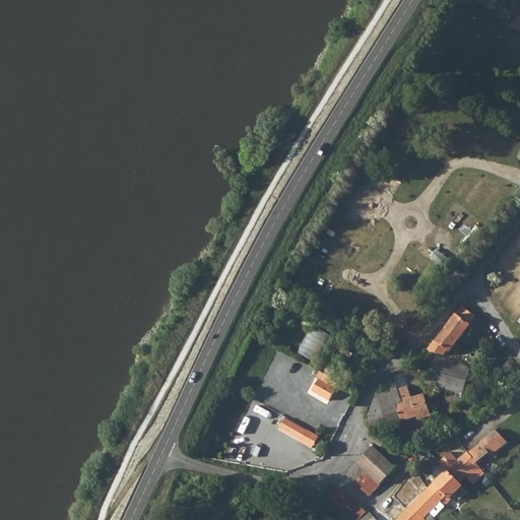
[(475,0),(491,9),(496,0),(475,0)]
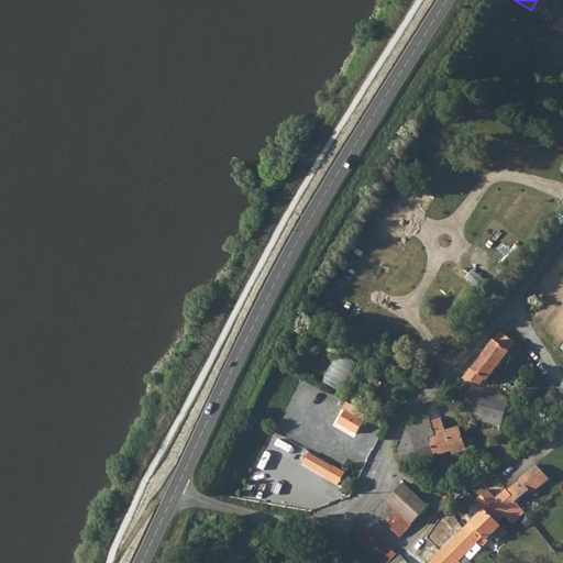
[(505,333),(508,330),(506,327),(501,331),(500,331),(467,372),(471,375),(470,376),(478,383),(482,379),(485,382),(506,357),(511,350),(514,342),(505,333)]
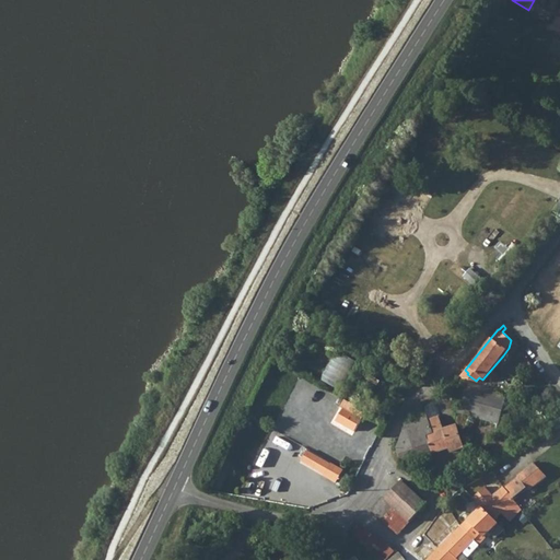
[(338,350),(323,380),(345,391),(360,361),(338,350)]
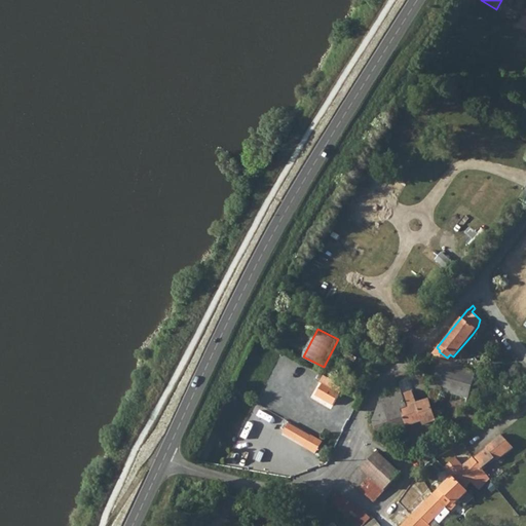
[(430,360),(425,384),(463,392),(468,368),(430,360)]
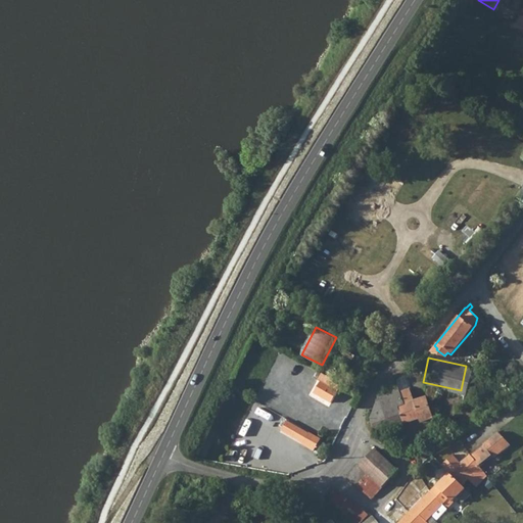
[(315,393),(333,402),(342,384),(324,375),(315,393)]
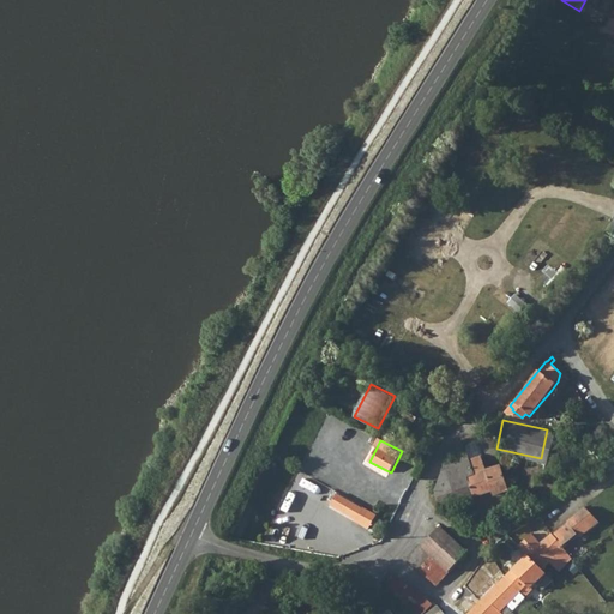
[(467,450),(451,456),(451,457),(455,462),(452,465),(456,474),(446,479),(447,480),(455,495),(473,489),(475,497),(494,489),(495,493),(510,488),(501,465),(487,470),(483,459),(473,463),(467,450)]
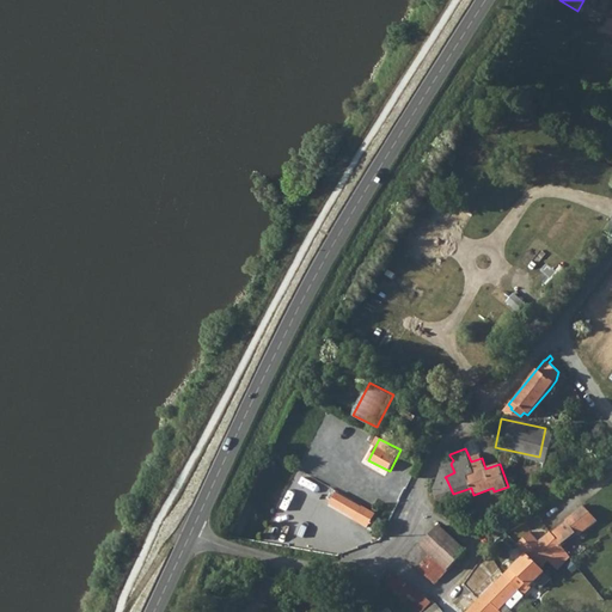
[(439,482),(433,490),(439,505),(453,494),(446,478),(439,482)]
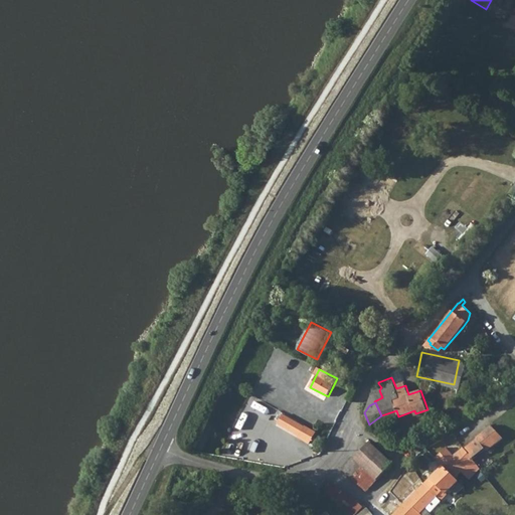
[(301,436),(306,424),(284,414),(279,425),(301,436)]
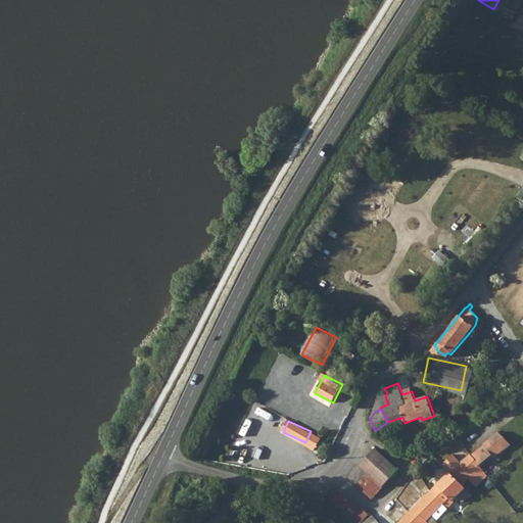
[(512,445),(501,431),(484,444),(495,457),(496,458),(512,445)]
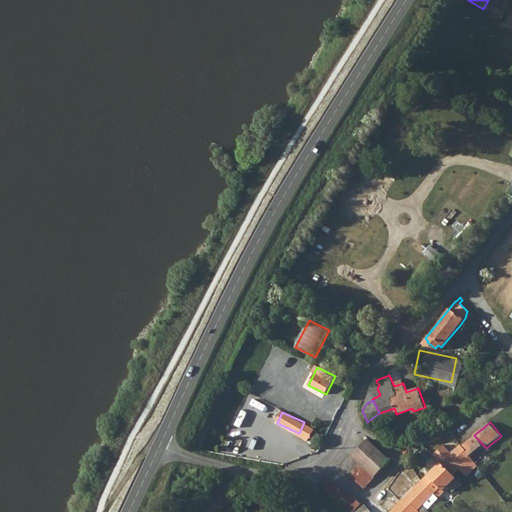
[(474,435),(460,446),(471,457),(485,447),(474,435)]
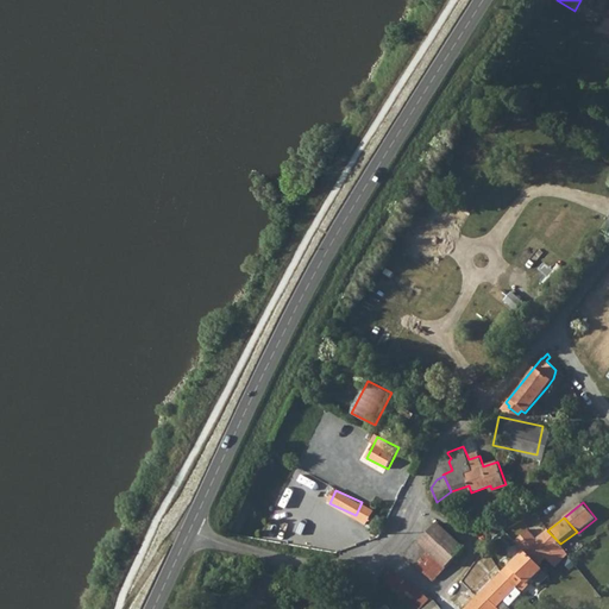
[(419,542),(445,567),(457,554),(462,551),(464,547),(438,522),(419,542)]
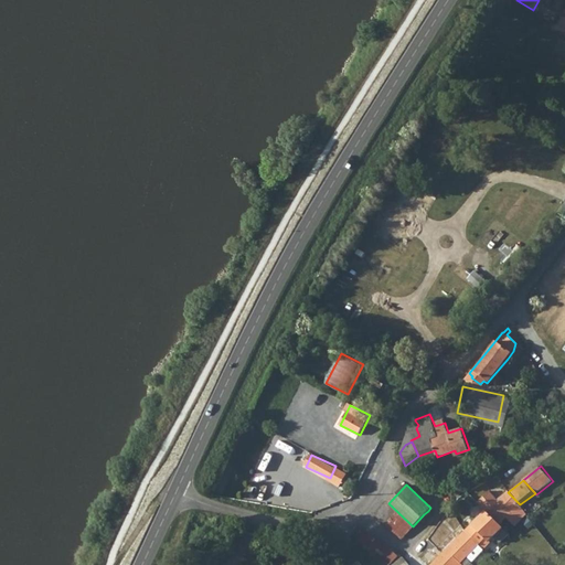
[(515,525),(528,514),(520,504),(508,492),(498,500),(490,490),(477,502),(486,511),(499,524),(507,518),(515,525)]
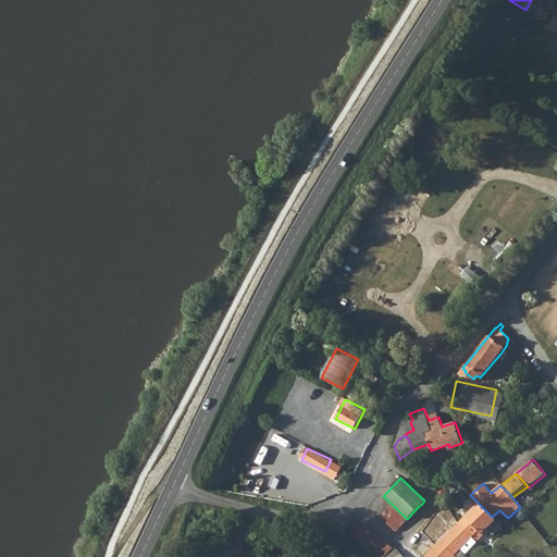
[(383,496),(382,495),(368,507),(394,531),(407,519),(383,496)]
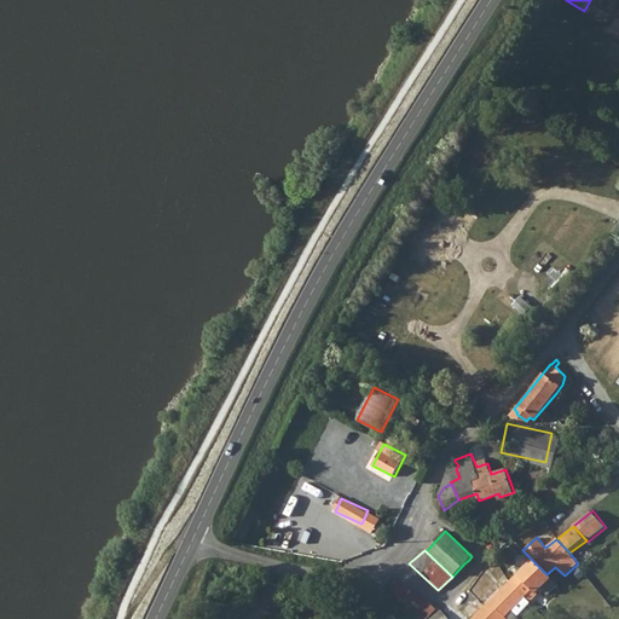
[(469,560),(464,563),(472,571),(475,566),(469,560)]
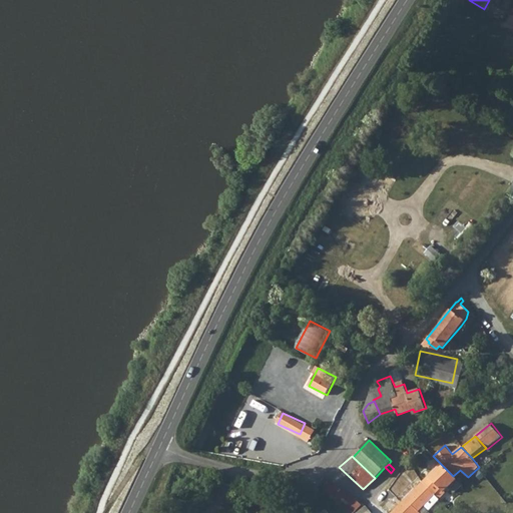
[(449,487),(456,479),(453,476),(441,464),(430,476),(443,489),(445,491),(449,487)]
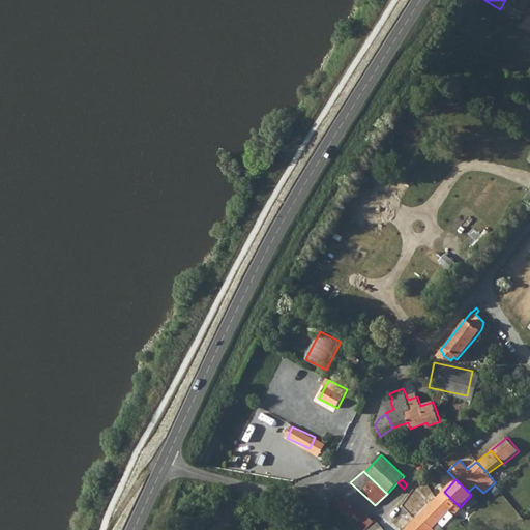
[(445,517),(458,505),(444,492),(411,524),(409,522),(407,525),(409,527),(405,529),(434,529),(433,529),(445,517)]
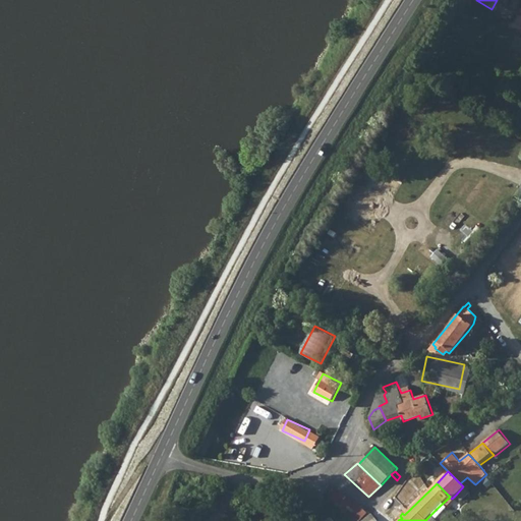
[(353,520),(360,520),(368,514),(339,484),(328,495),(353,520)]
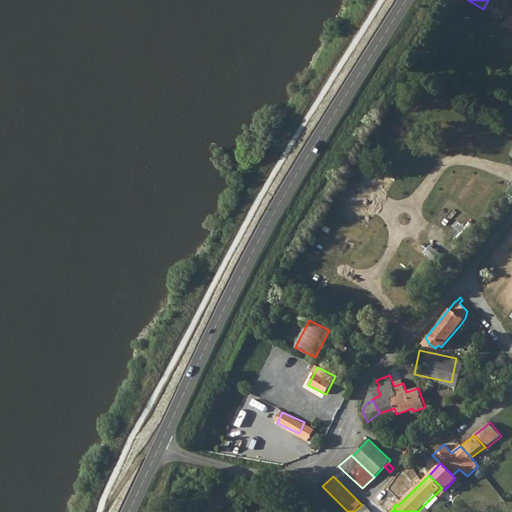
[(454,491),(461,484),(455,478),(448,486),(454,491)]
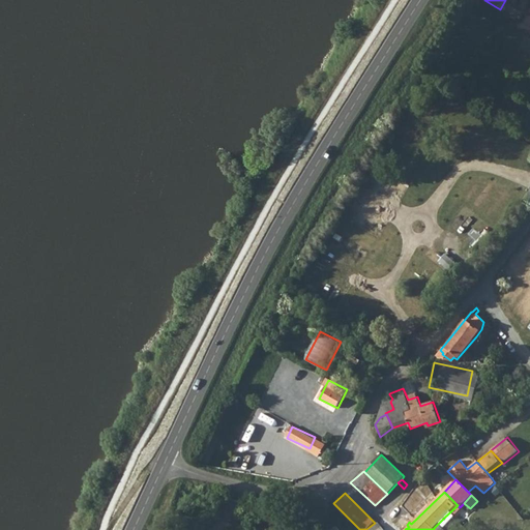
[(461,508),(460,507),(458,505),(445,517),(448,521),(461,508)]
